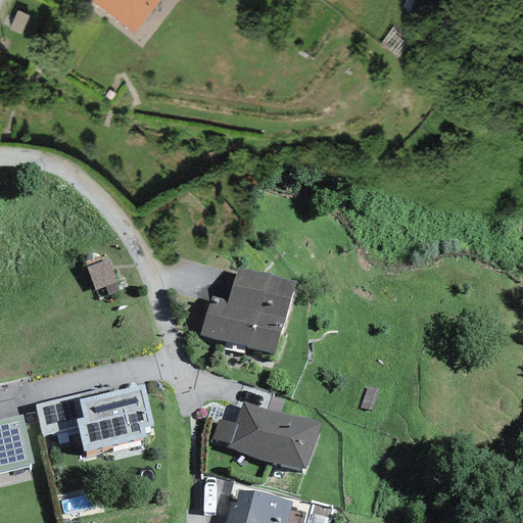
[(159,0),(93,0),(92,2),(135,34),(159,0)]
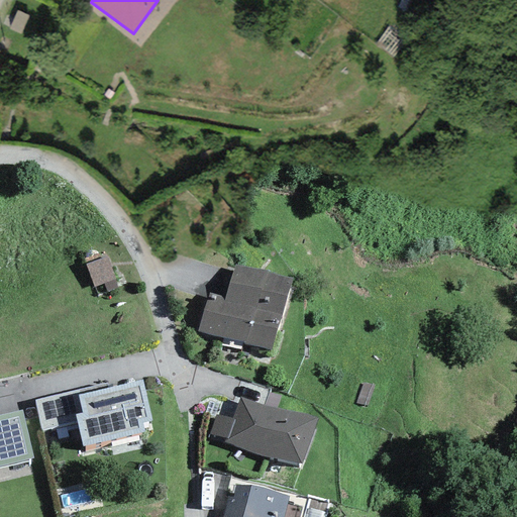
[(106,255),(84,265),(93,289),(104,285),(107,293),(118,288),(106,255)]
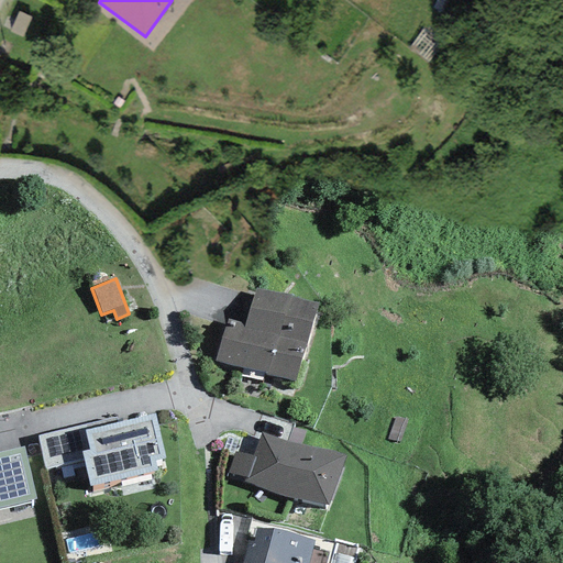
[(316,304),(255,286),(245,322),(227,318),(214,360),(294,382),(316,304)]
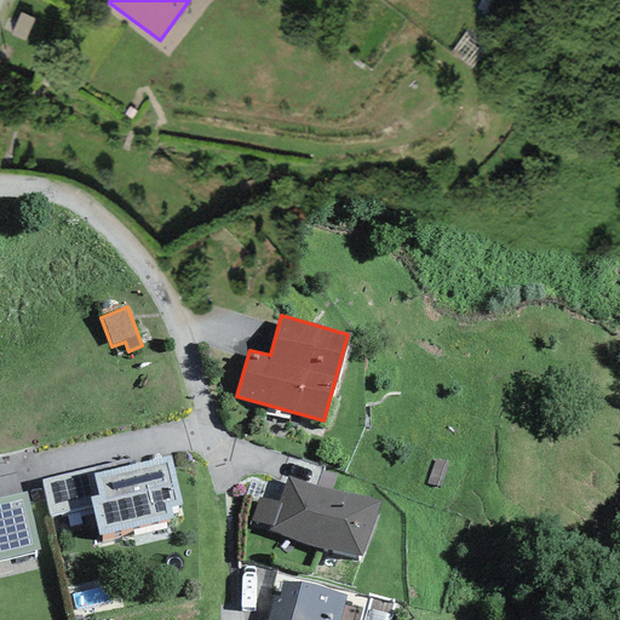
[(128,465),(95,475),(99,494),(90,497),(92,506),(101,538),(172,518),(170,507),(183,505),(170,455),(128,465)]
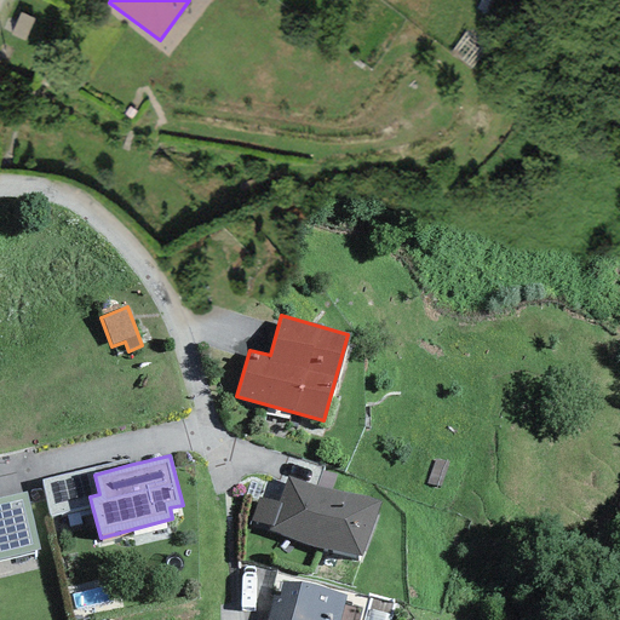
[(95,475),(128,465),(126,458),(41,481),(51,517),(92,506),(90,497),(99,494),(95,475)]
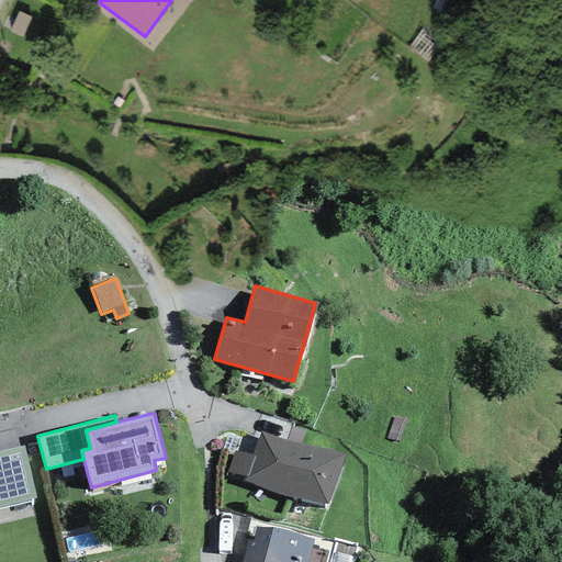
[(343,457),(261,433),(255,456),(234,449),(226,473),(244,478),(243,481),(328,506),(343,457)]
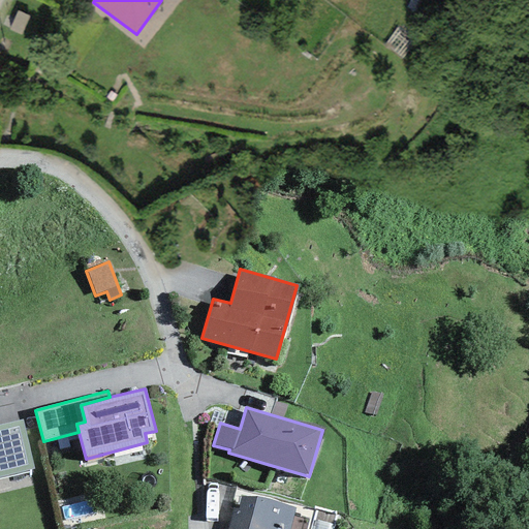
[(0,426),(0,477),(33,470),(22,421),(0,426)]
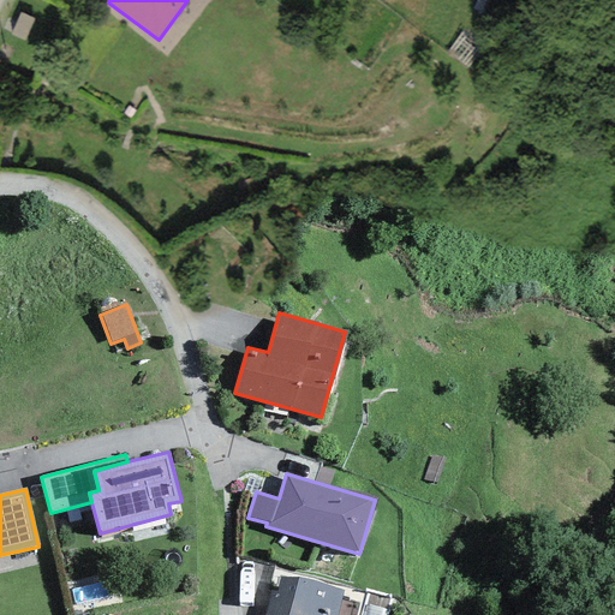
[(338,614),(344,592),(281,577),(278,592),(269,590),(263,614),(338,614)]
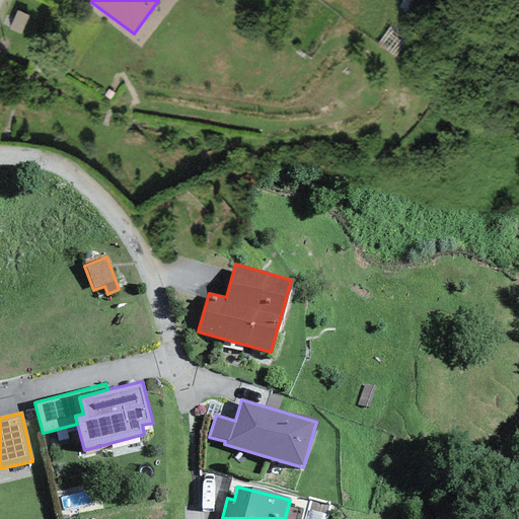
All buildings are outlined.
